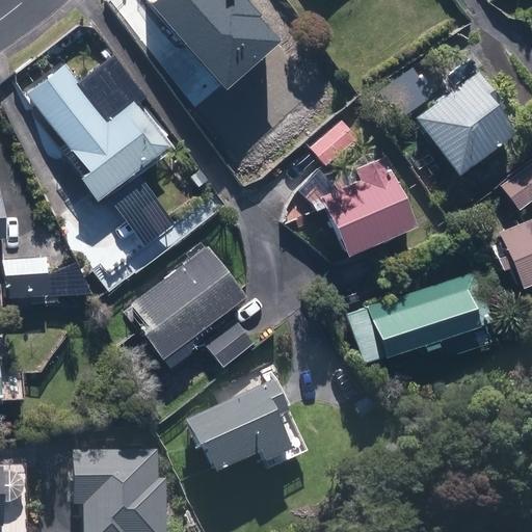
[(270,0),(215,0),(210,94),(264,97),(270,0)]
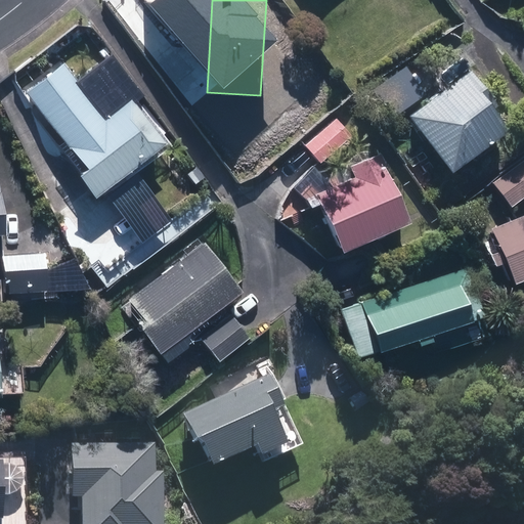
[(453,83),(406,116),(447,174),(512,130),(471,71),(453,83)]
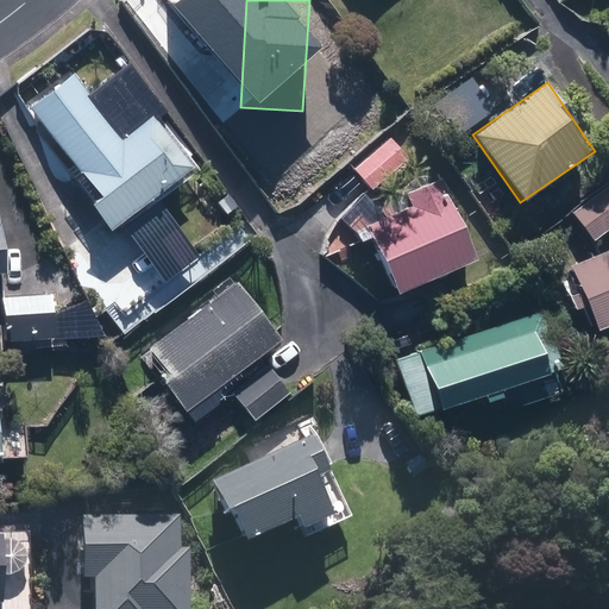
[(90,93),(43,130),(118,226),(192,170),(151,118),(126,137),(90,93)]
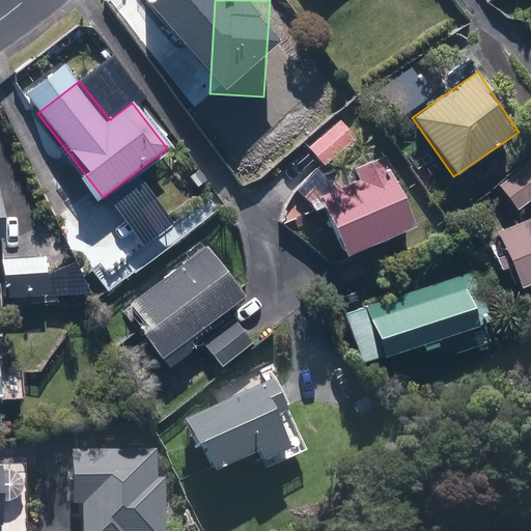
[(339,120),(308,146),(314,154),(324,165),(355,138),(339,120)]
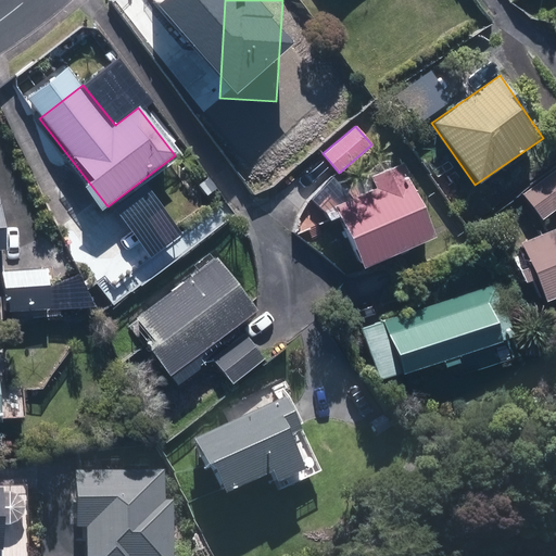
[(432,236),(401,163),(370,176),(376,188),(333,205),(359,266),(432,236)]
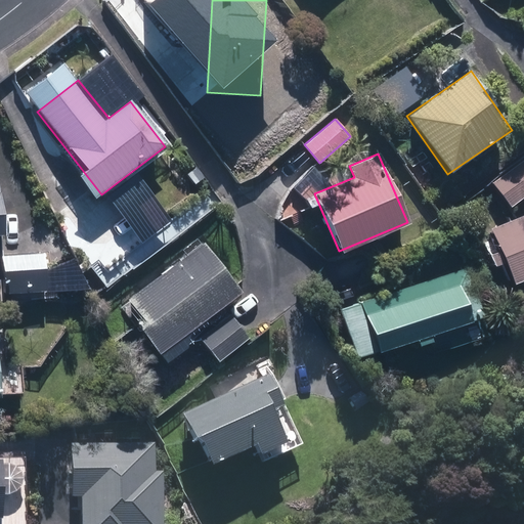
[(523,162),(522,160),(491,183),(509,206),(523,193),(523,162)]
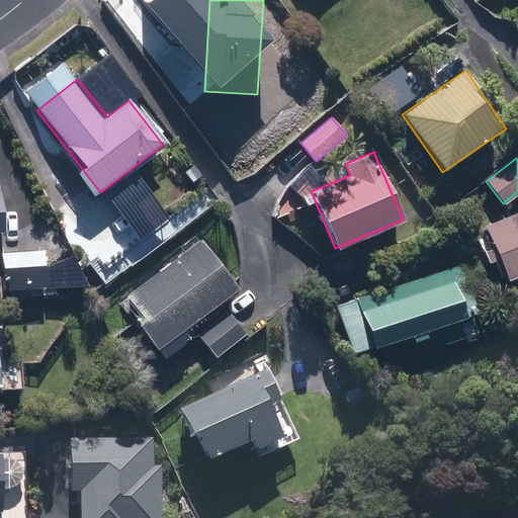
[(506,279),(517,274),(517,212),(486,226),(506,279)]
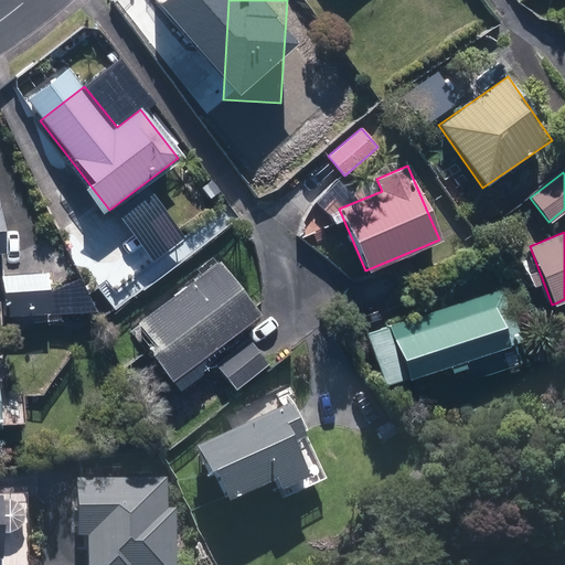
[(169,380),(259,316),(221,262),(137,321),(155,344),(147,350),(169,380)]
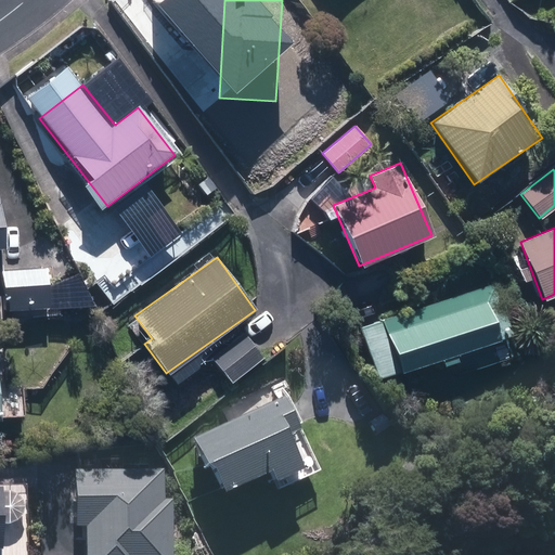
[(4,311),(50,308),(47,268),(34,269),(2,271),(4,311)]
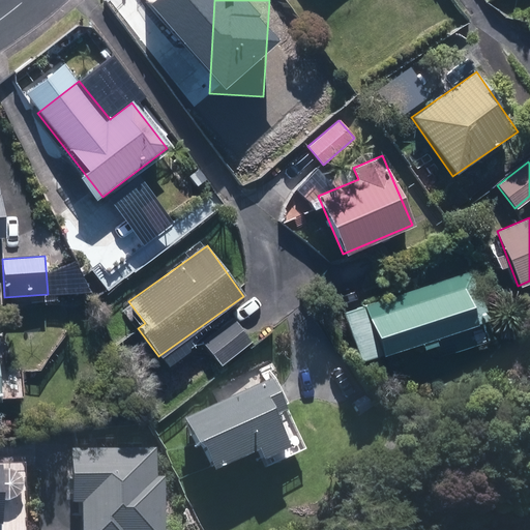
[(488,321),(471,271),(343,313),(359,362),(419,343),(421,349),(436,344),(434,337),(488,321)]
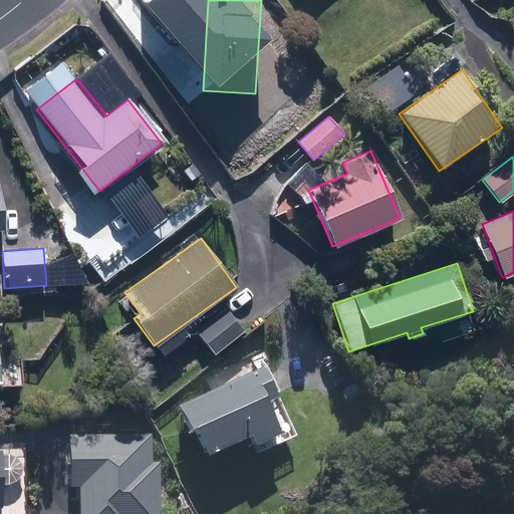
[(235,321),(226,308),(197,329),(213,352),(243,331),(235,321)]
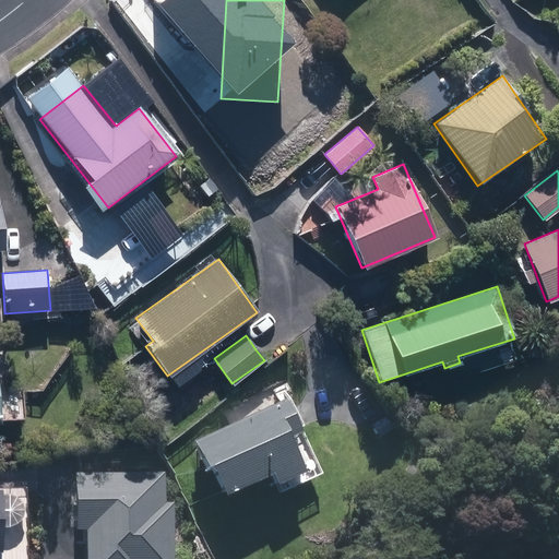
[(295,419),(287,403),(192,447),(205,475),(212,473),(225,501),(270,480),(276,492),(305,479),(287,443),(304,437),(295,419)]
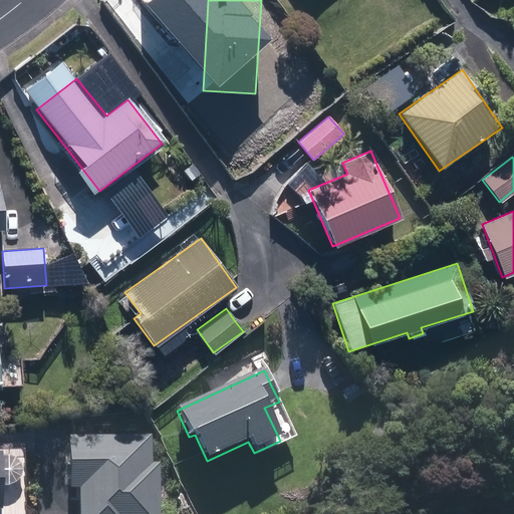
[(149,466),(150,437),(68,437),(68,489),(77,489),(76,513),(156,513),(156,466),(149,466)]
